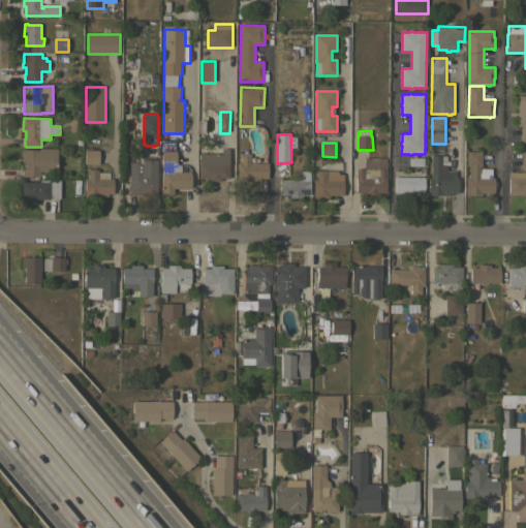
[(223,155),(223,148),(230,148),(230,179),(222,179),(222,182),(211,182),(211,179),(200,179),(200,155),(223,155)]
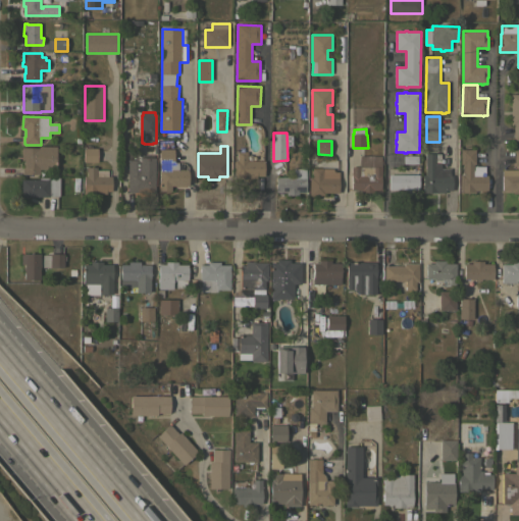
[(40,148),(40,147),(57,147),(57,170),(41,169),(41,175),(23,175),(24,168),(26,168),(26,160),(22,160),(22,148),(40,148)]
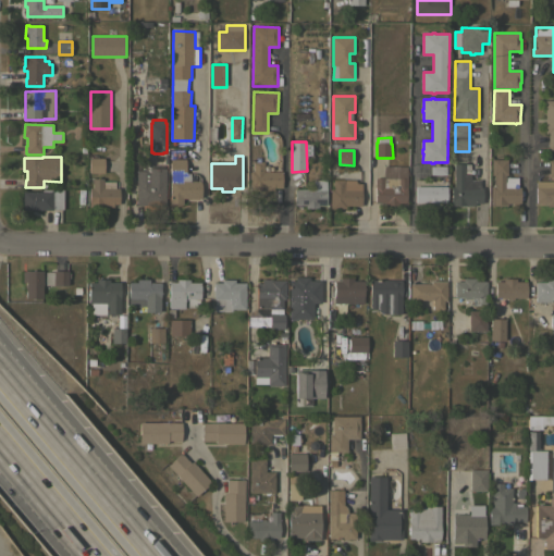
[(106,159),(106,174),(90,173),(90,159),(106,159)]
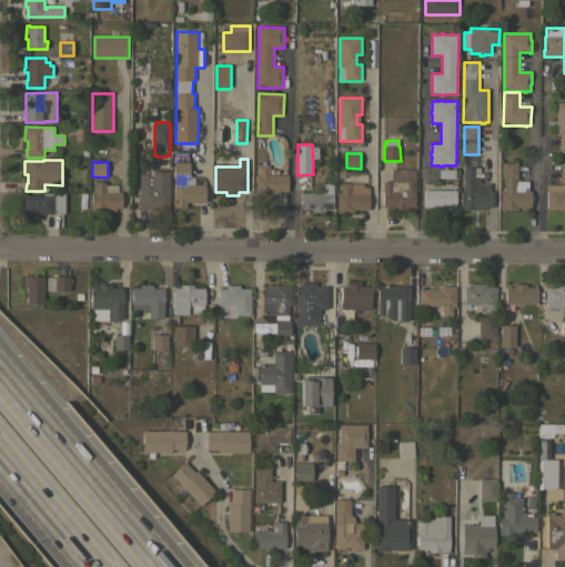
[(175,162),(191,163),(191,178),(195,178),(195,185),(207,185),(207,188),(207,203),(188,203),(188,209),(174,209),(175,162)]
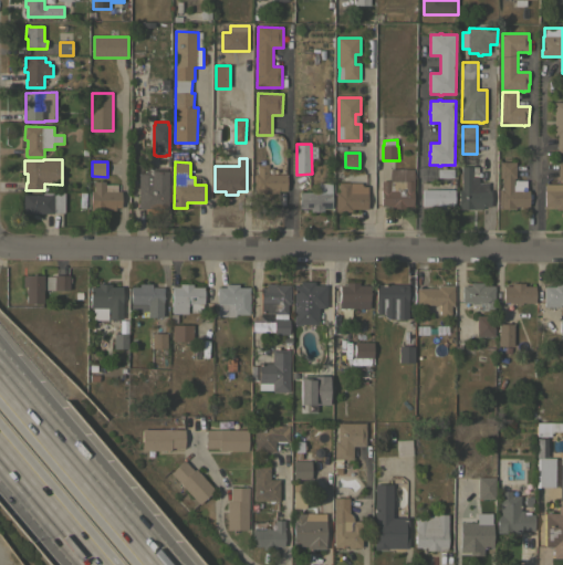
[(485,207),(485,210),(460,210),(459,190),(464,190),(462,163),(471,163),(471,168),(480,167),(480,184),(490,184),(490,190),(492,190),(492,207),(485,207)]
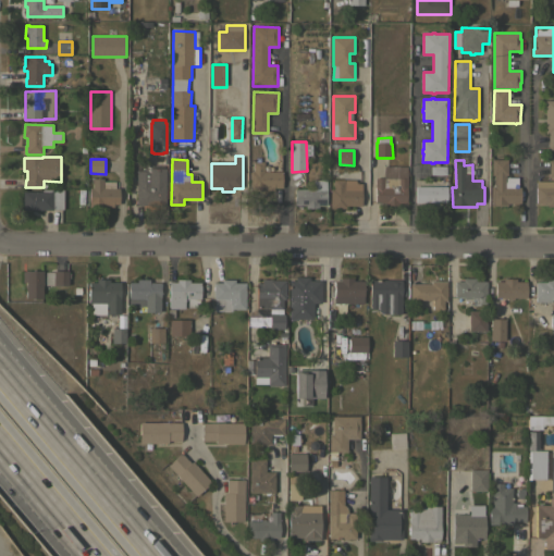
[(508,160),(508,176),(507,176),(507,178),(520,178),(520,188),(522,188),(522,204),(508,204),(508,207),(492,207),(492,187),(495,187),(495,175),(493,175),(493,160),(508,160)]
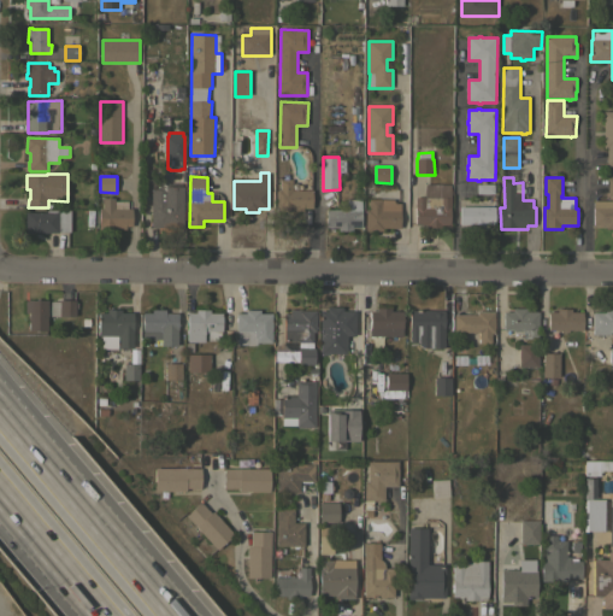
[(282,191),(282,180),(294,181),(294,191),(313,191),(313,209),(305,209),(305,212),(278,211),(278,191),(282,191)]
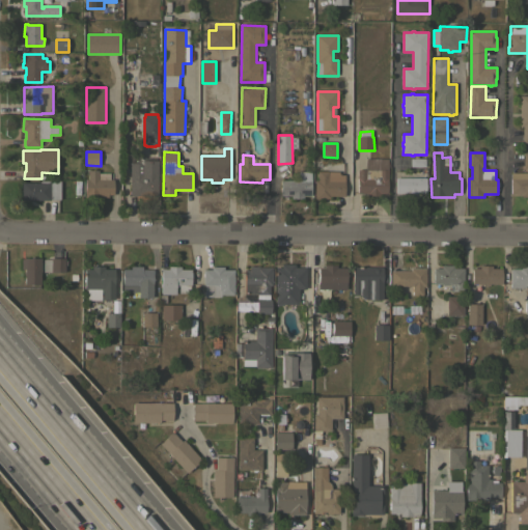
[(132,157),(159,157),(159,201),(139,201),(139,196),(131,196),(132,157)]
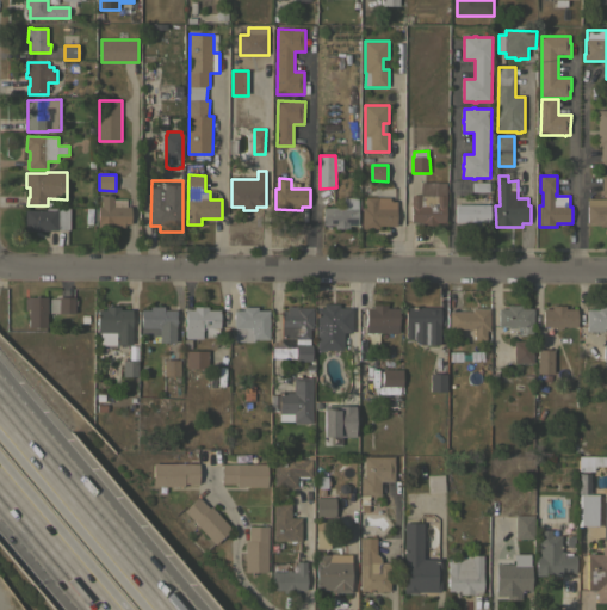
[(448,184),(447,223),(439,223),(439,226),(425,226),(425,223),(413,223),(413,196),(422,196),(422,183),(448,184)]
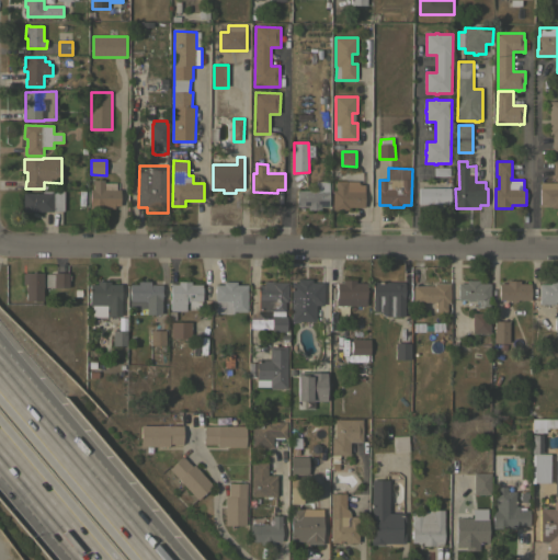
[(92,190),(94,190),(94,180),(105,180),(105,183),(117,183),(117,190),(122,190),(122,206),(115,206),(115,209),(91,208),(92,190)]
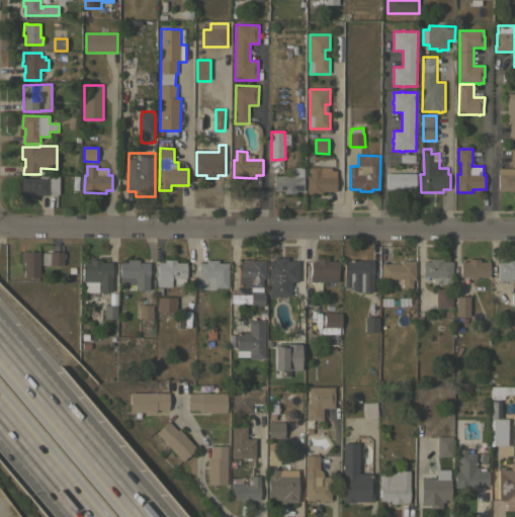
[(275,176),(292,176),(292,168),(305,168),(305,192),(296,192),(296,194),(285,194),(285,191),(275,191),(275,176)]
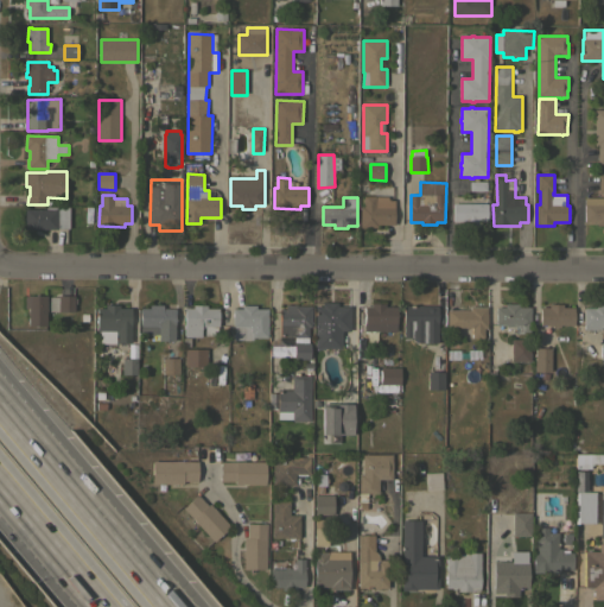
[(364,207),(366,197),(389,197),(389,201),(396,201),(395,226),(380,226),(380,228),(362,228),(362,207),(364,207)]
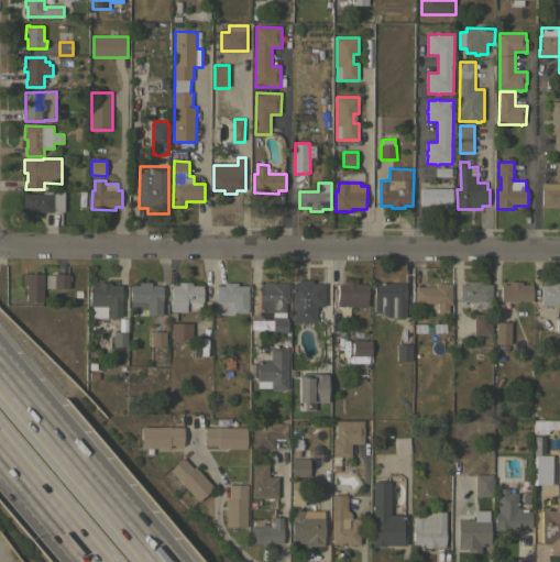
[(559,209),(555,209),(555,206),(544,206),(544,184),(559,184),(559,209)]
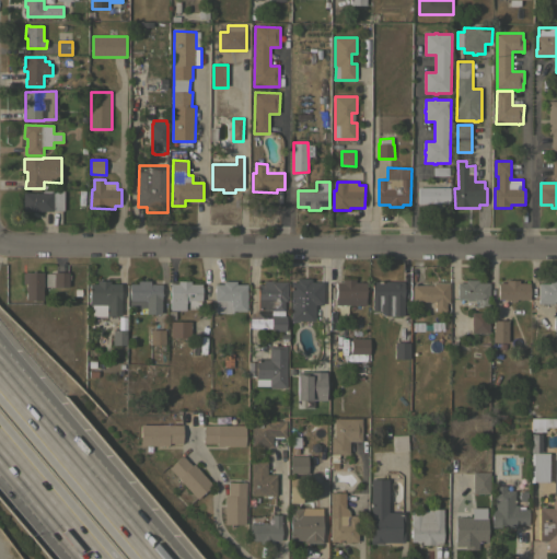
[(451,188),(451,205),(443,205),(443,207),(430,207),(430,205),(419,205),(419,188),(451,188)]
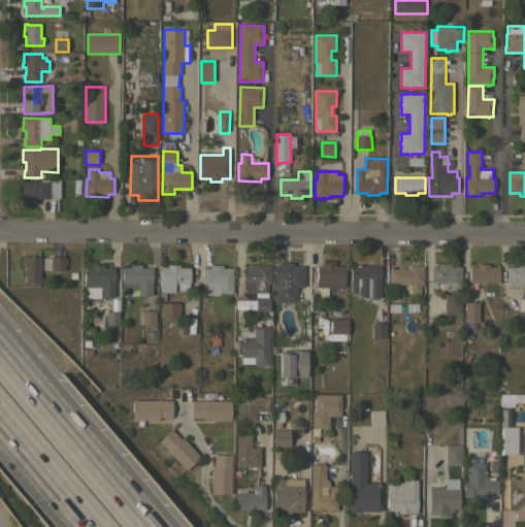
[(41,182),(41,180),(62,180),(62,199),(51,199),(51,200),(23,200),(23,182),(41,182)]
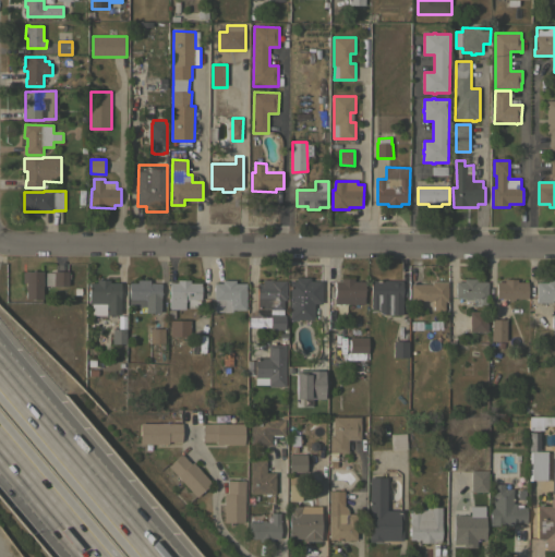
[(45,283),(45,287),(45,300),(27,300),(27,283),(24,283),(24,273),(27,273),(27,271),(34,271),(34,270),(37,270),(37,271),(45,271),(45,283)]
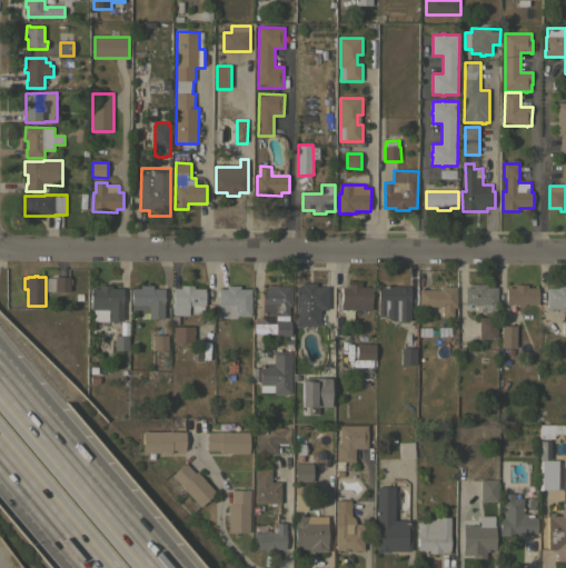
[(71,292),(48,292),(48,278),(56,278),(56,277),(71,277),(71,292)]
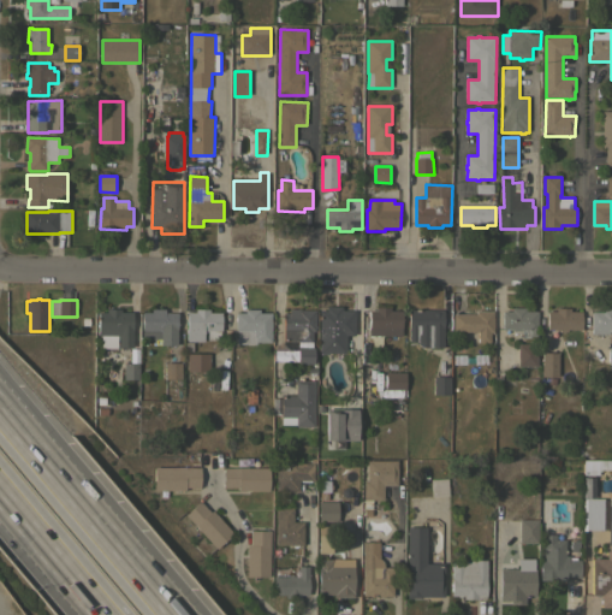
[(328,311),(328,307),(344,307),(344,312),(356,312),(356,336),(348,336),(348,354),(321,354),(321,311),(328,311)]
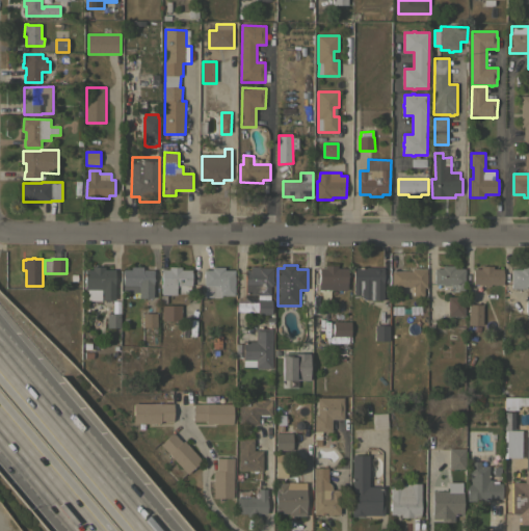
[(326,269),(326,266),(339,266),(339,269),(349,269),(348,291),(320,291),(320,269),(326,269)]
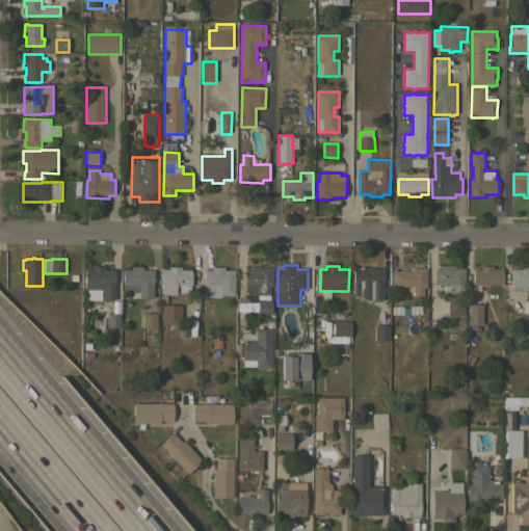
[(444,269),(444,266),(456,266),(456,269),(467,269),(467,291),(453,291),(453,287),(445,287),(445,285),(435,285),(435,269),(444,269)]
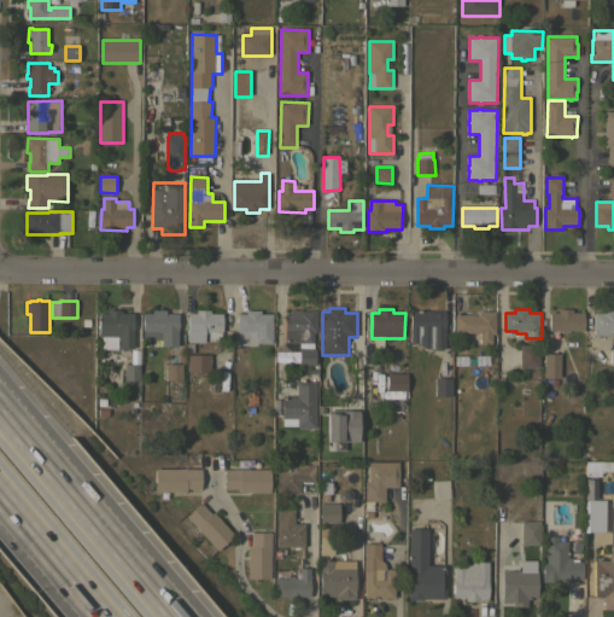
[(109,314),(109,310),(123,310),(123,314),(135,314),(135,349),(121,349),(121,337),(120,337),(120,350),(104,350),(104,337),(100,337),(100,314),(109,314)]
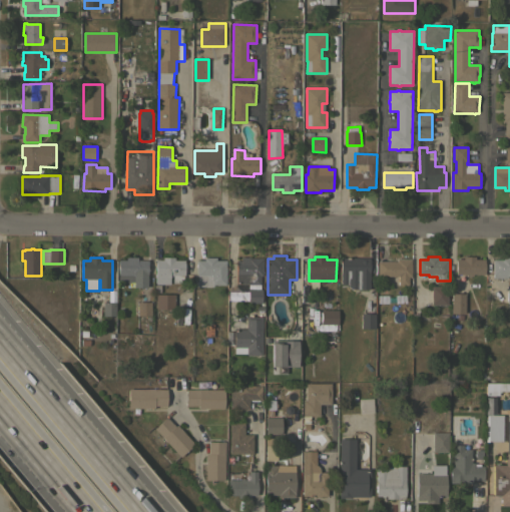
[(127,261),(127,258),(139,258),(139,261),(149,261),(149,276),(137,276),(137,283),(120,283),(120,261),(127,261)]
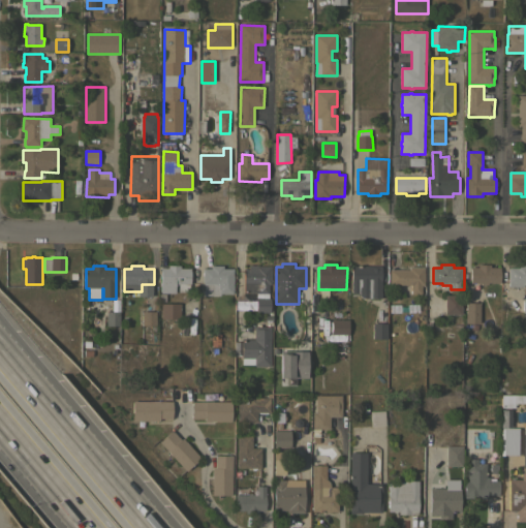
[(169,269),(169,266),(182,266),(182,269),(192,269),(191,284),(191,292),(180,292),(180,286),(177,286),(177,293),(161,293),(162,269),(169,269)]
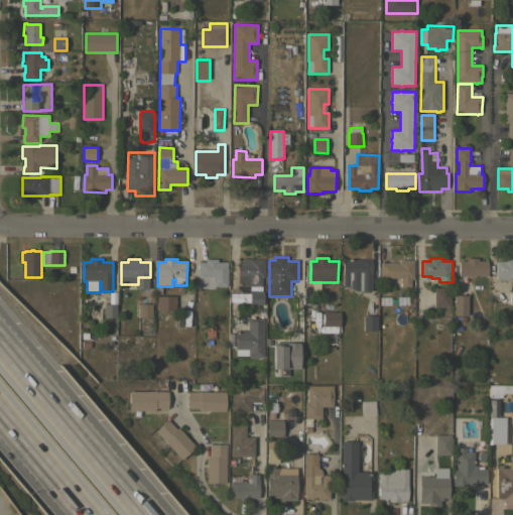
[(244,262),(244,259),(253,259),(253,260),(266,260),(266,278),(263,278),(263,291),(264,291),(265,305),(251,305),(251,303),(231,303),(231,294),(251,294),(251,286),(239,286),(239,262),(244,262)]
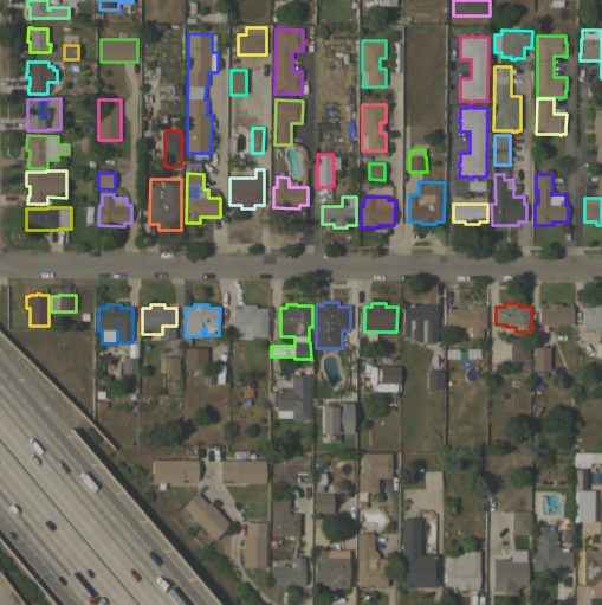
[(549,308),(549,304),(563,304),(563,308),(574,308),(574,326),(560,326),(560,327),(552,327),(552,326),(539,326),(539,307),(549,308)]
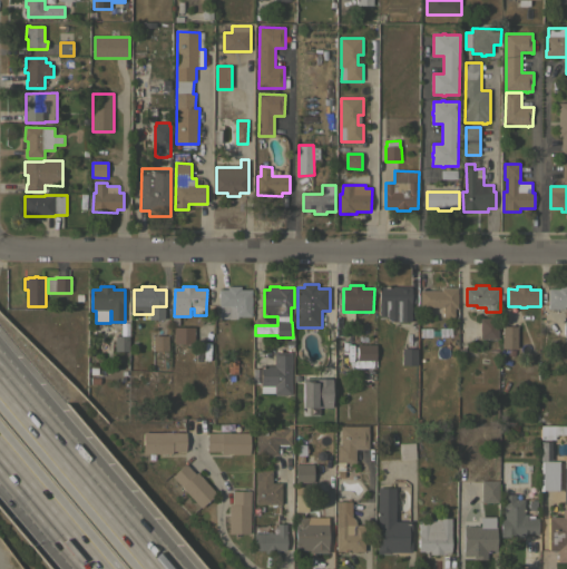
[(558,290),(558,286),(566,286),(566,310),(550,310),(550,306),(549,306),(549,288),(558,290)]
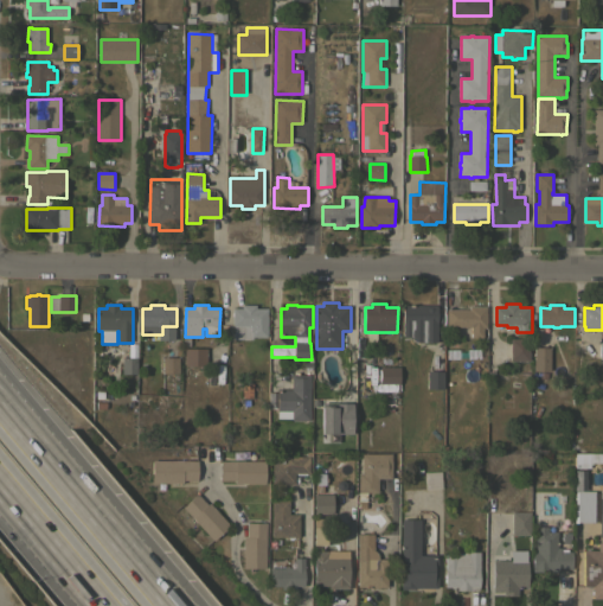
[(243,308),(243,306),(257,306),(257,310),(269,310),(268,338),(254,338),(254,339),(235,339),(235,326),(233,326),(235,308),(243,308)]
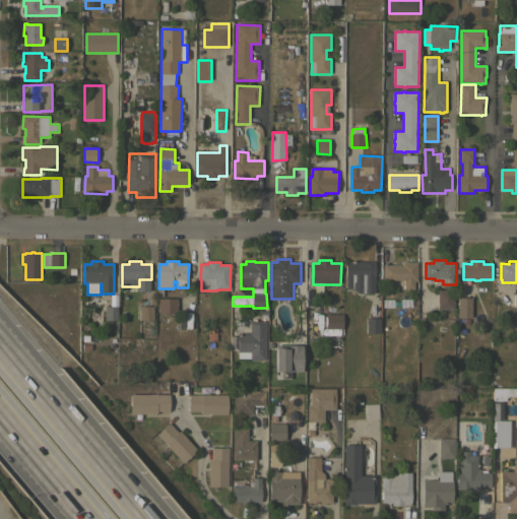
[(376,262),(376,294),(359,294),(353,288),(346,288),(346,262),(376,262)]
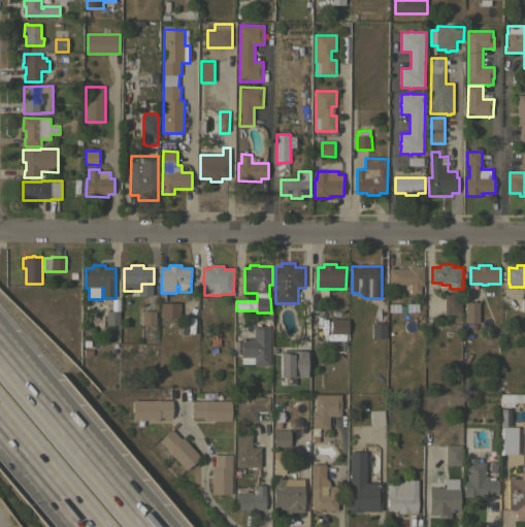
[(409,269),(409,267),(425,267),(425,286),(422,286),(422,294),(412,294),(412,285),(390,285),(390,269),(409,269)]
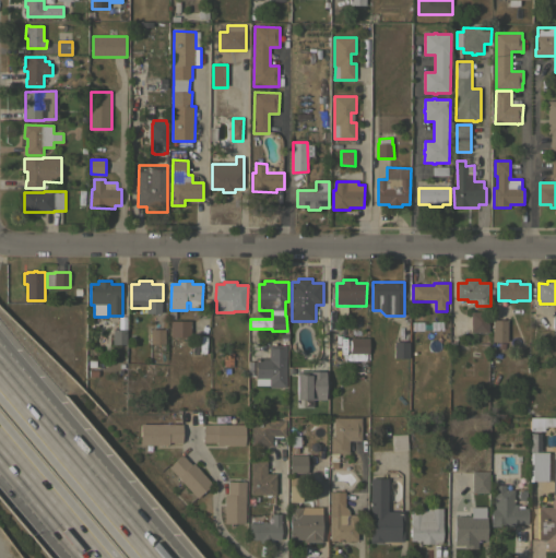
[(489,333),(472,333),(472,312),(489,313),(489,333)]
